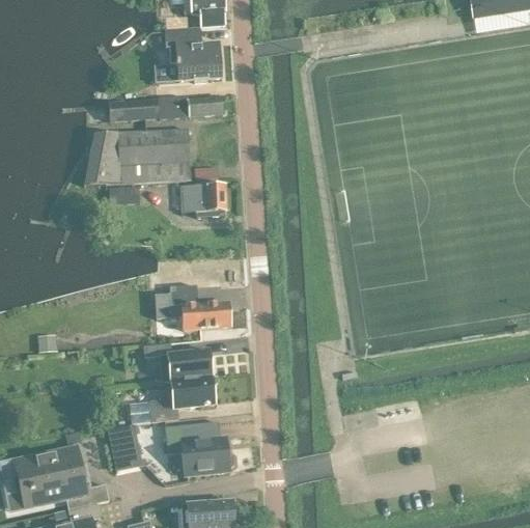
[(225,10),(224,0),(182,0),(182,7),(191,6),(192,12),(203,11),(204,26),(226,24),(225,10)]
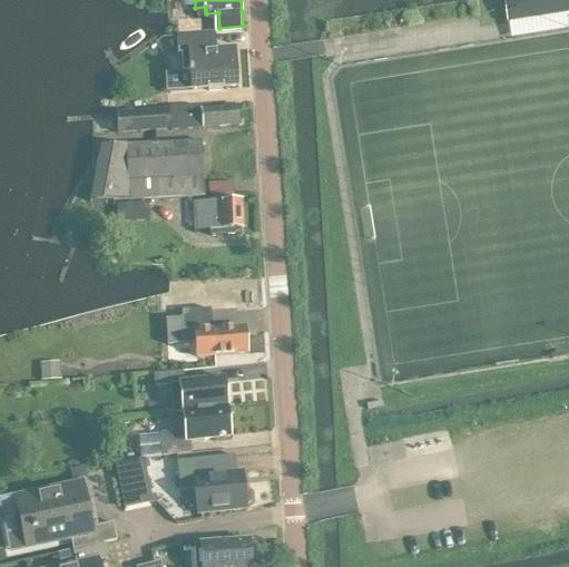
[(502,0),(506,19),(568,9),(568,2),(568,0),(502,0)]
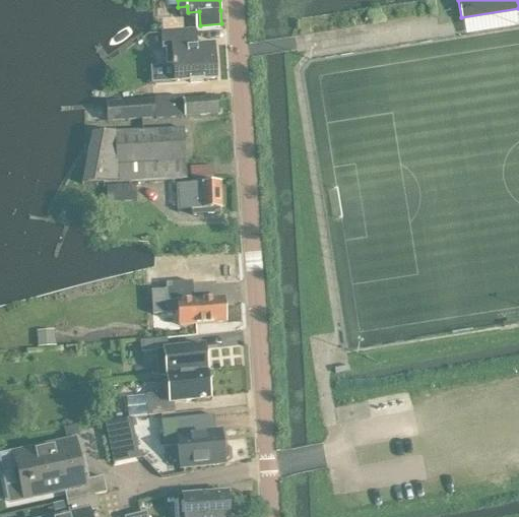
[(181,16),(160,18),(160,27),(181,25),(181,16)]
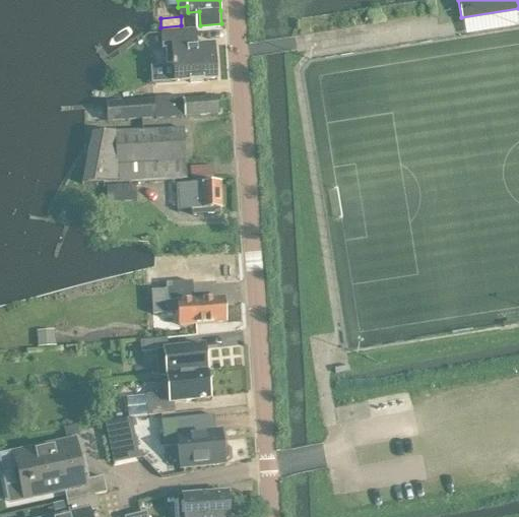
[(161,28),(163,46),(167,46),(168,61),(173,60),(173,64),(175,64),(176,78),(191,77),(191,79),(203,79),(203,76),(216,76),(214,42),(198,43),(197,26),(161,28)]
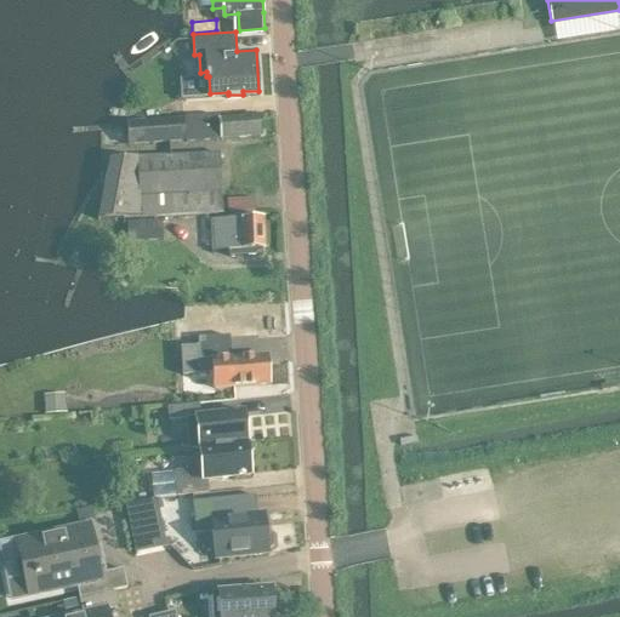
[(128,119),(129,141),(186,136),(186,138),(221,136),(261,132),(260,112),(220,115),(220,113),(183,114),(128,119)]
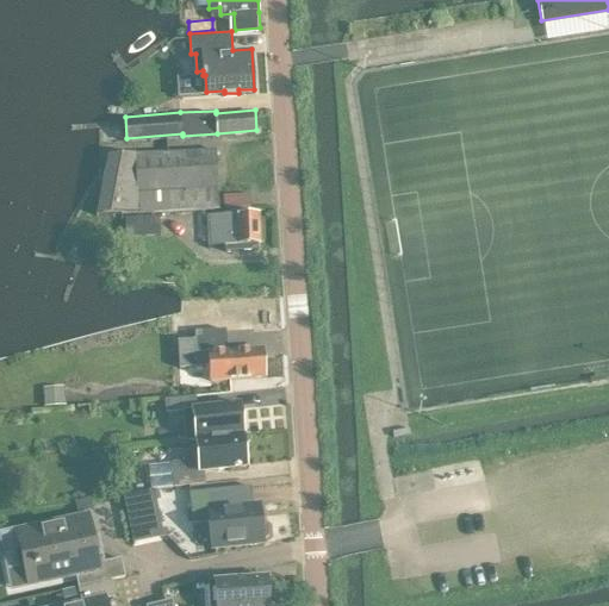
[(97,212),(104,212),(219,205),(216,147),(135,151),(135,150),(109,152),(97,212)]
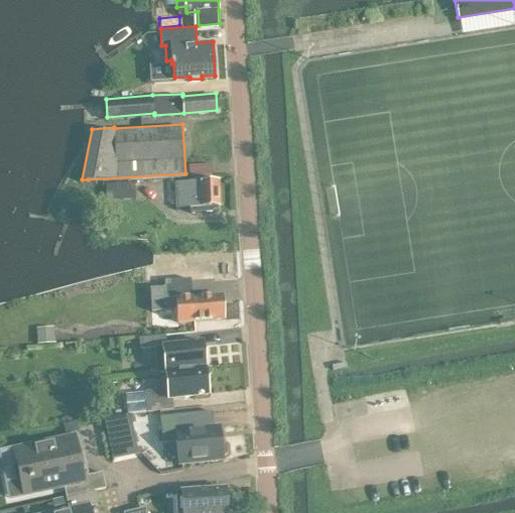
[(189,173),(213,172),(212,161),(189,162),(189,173)]
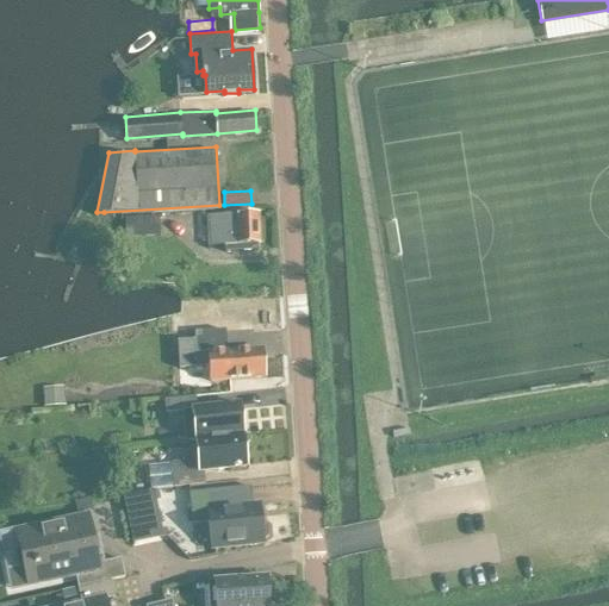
[(260,241),(259,210),(207,212),(209,243),(225,242),(227,248),(259,247),(259,241),(260,241)]
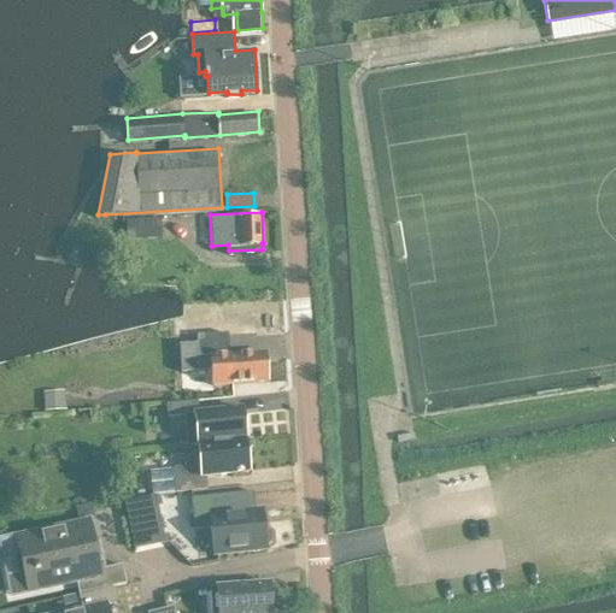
[(162,234),(160,214),(128,217),(129,236),(162,234)]
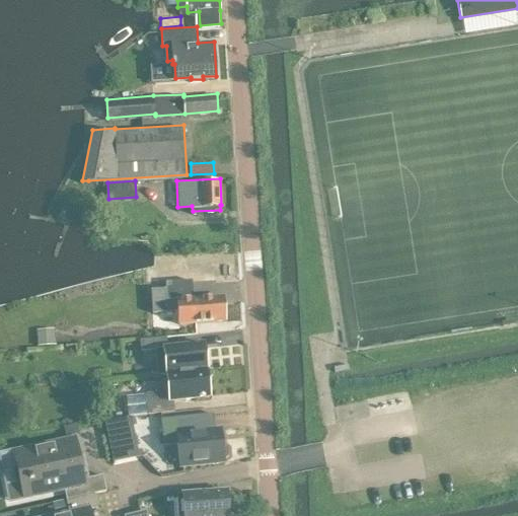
[(166,280),(166,284),(152,285),(153,309),(168,308),(168,309),(178,308),(179,321),(226,318),(224,294),(194,296),(193,278),(166,280)]
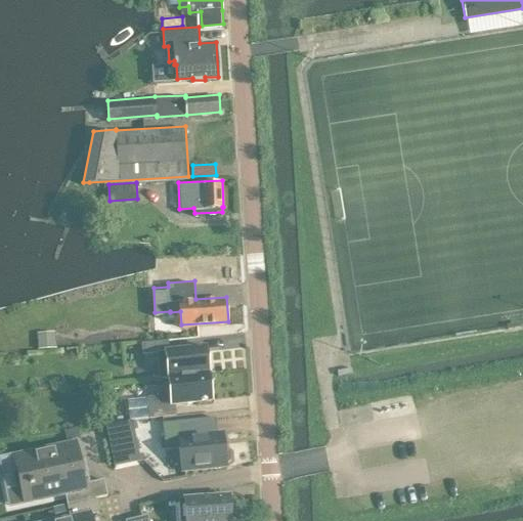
[(38,330),(39,346),(55,345),(54,329),(38,330)]
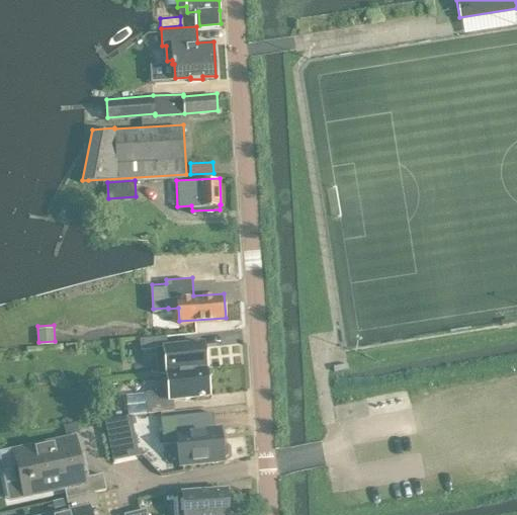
[(158,372),(166,371),(206,366),(203,340),(167,344),(166,334),(140,337),(141,347),(155,345),(158,372)]
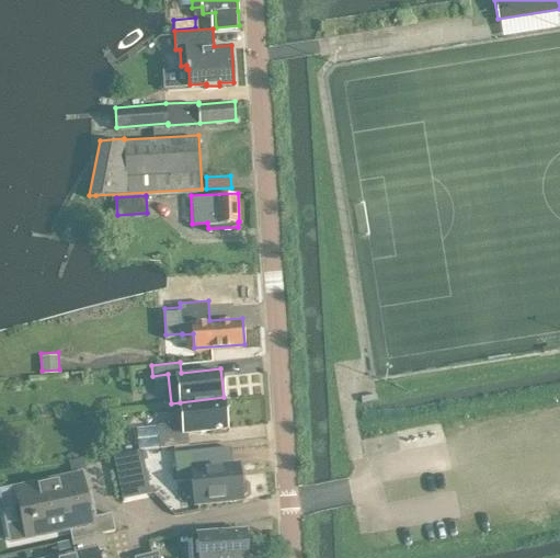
[(160,445),(189,442),(187,431),(227,426),(224,397),(180,402),(182,420),(158,423),(160,445)]
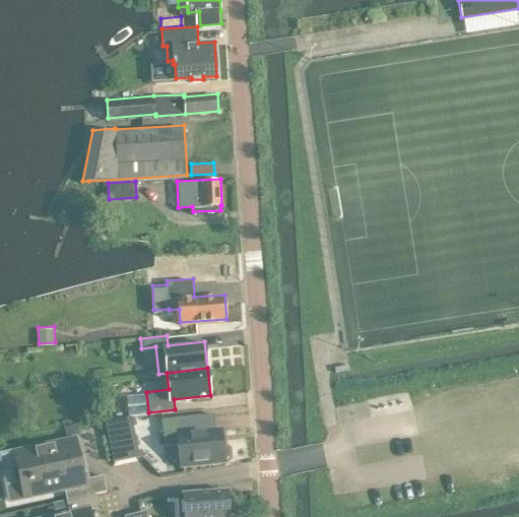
[(225,460),(224,456),(229,454),(228,445),(223,444),(221,427),(215,427),(214,411),(161,416),(165,443),(179,442),(181,464),(225,460)]
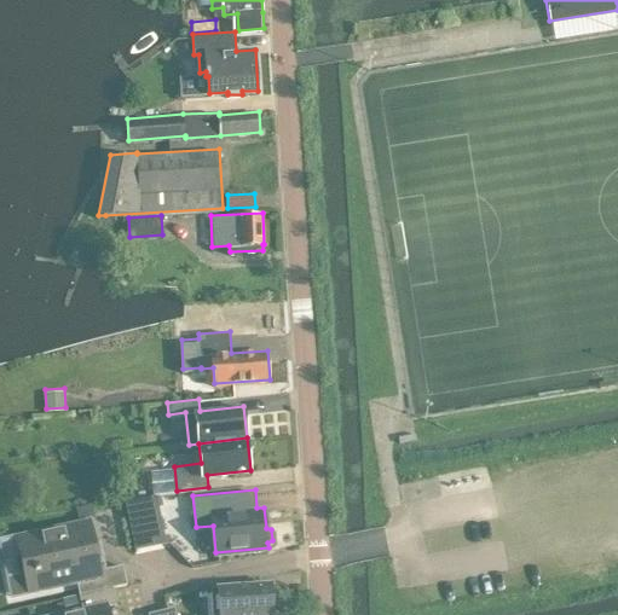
[(156,493),(125,500),(130,520),(160,512),(156,493)]
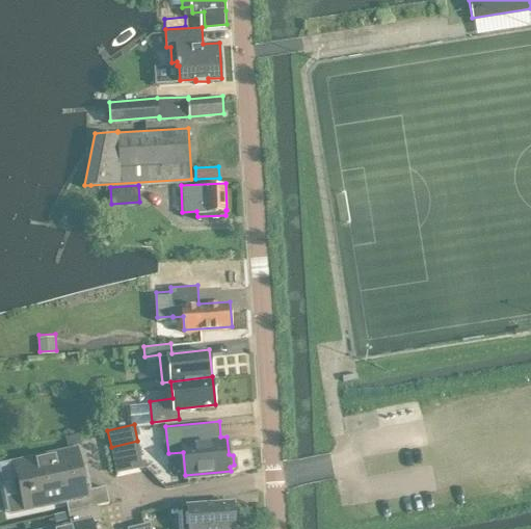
[(65,434),(68,444),(81,441),(79,431),(65,434)]
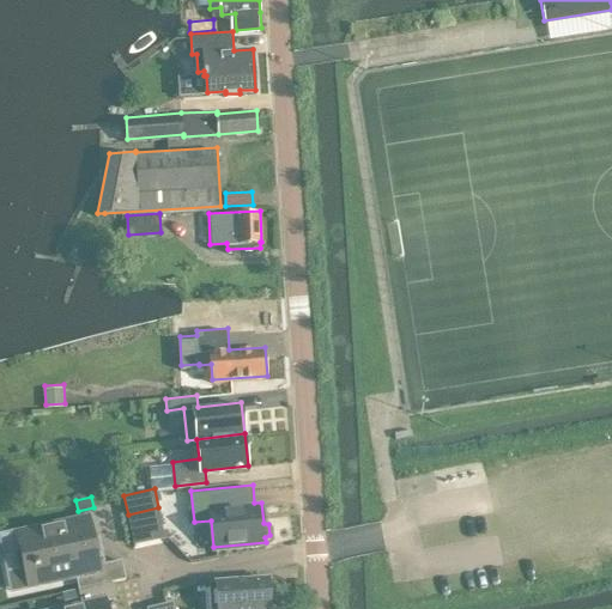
[(79,586),(111,579),(126,576),(121,558),(98,562),(88,516),(18,531),(29,583),(76,572),(79,586)]
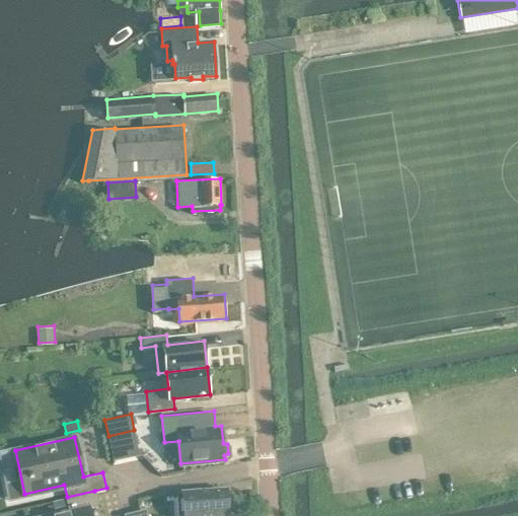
[(177,515),(229,515),(229,513),(232,510),(231,504),(228,501),(227,489),(178,492),(176,493),(177,515)]
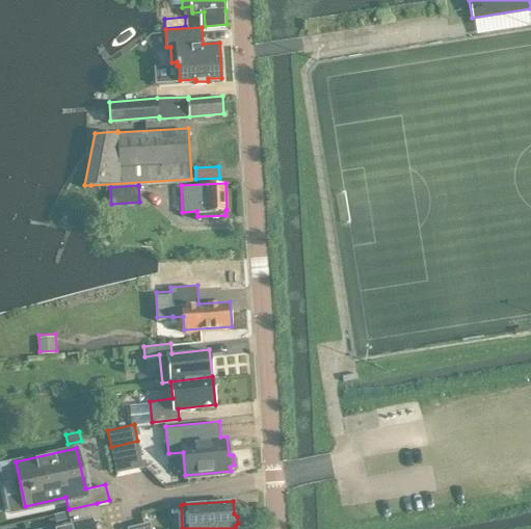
[(97,503),(69,509),(72,524),(48,528),(94,528),(93,520),(100,518),(97,503)]
